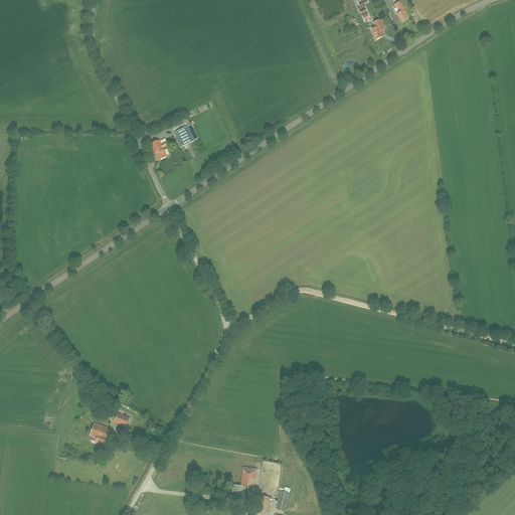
[(399,1),(395,4),(399,13),(397,14),(401,22),(408,18),(406,15),(407,14),(399,1)]
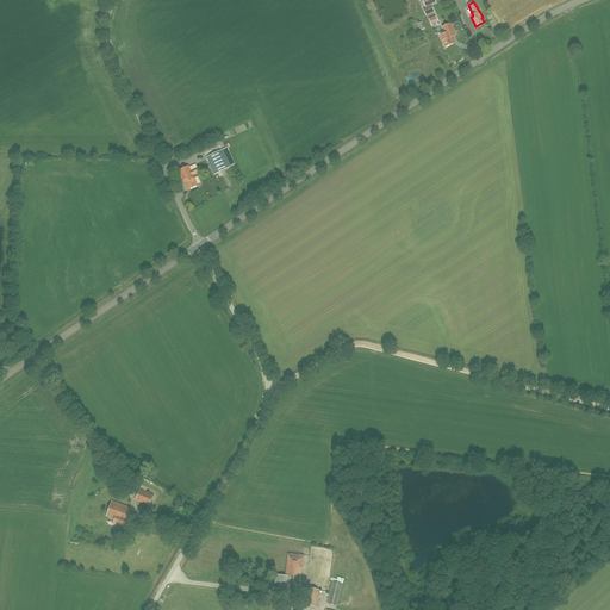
[(455,36),(452,29),(449,24),(442,27),(446,35),(440,37),(444,48),(454,43),(452,38),(455,36)]
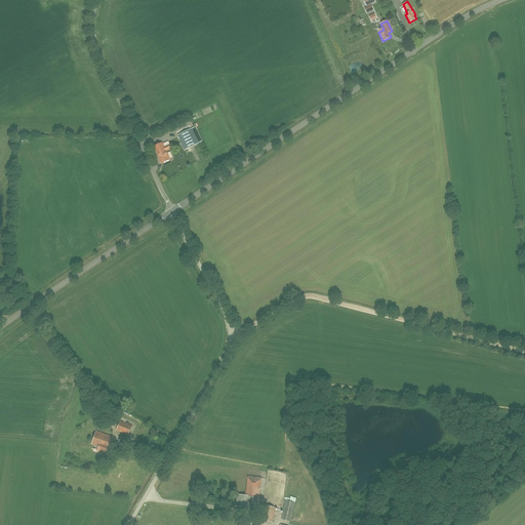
[(191,129),(178,135),(185,150),(198,144),(191,129)]
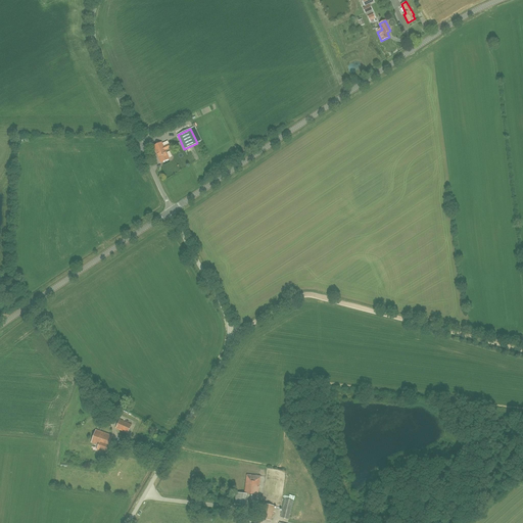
[(153,146),(161,163),(170,159),(165,150),(173,146),(172,143),(163,147),(161,143),(153,146)]
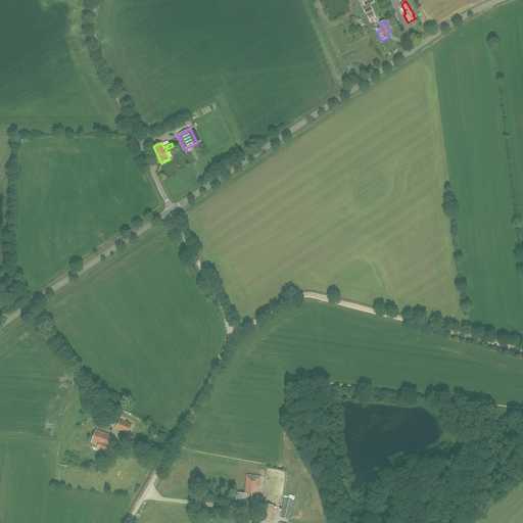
[(128,433),(132,425),(120,420),(115,428),(128,433)]
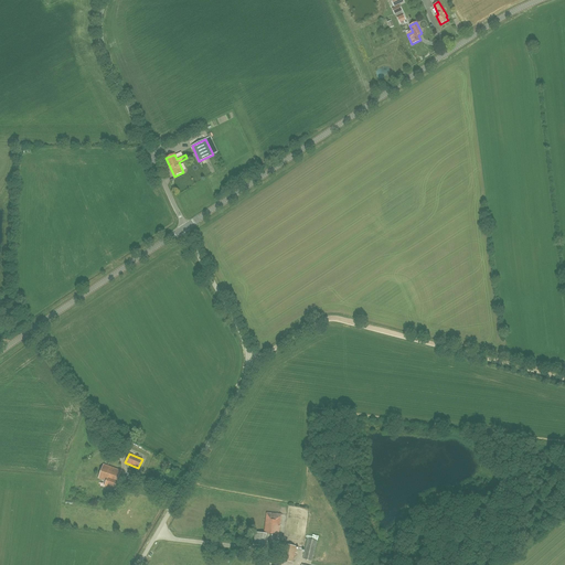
[(121,470),(104,465),(98,478),(106,481),(105,487),(114,490),(121,470)]
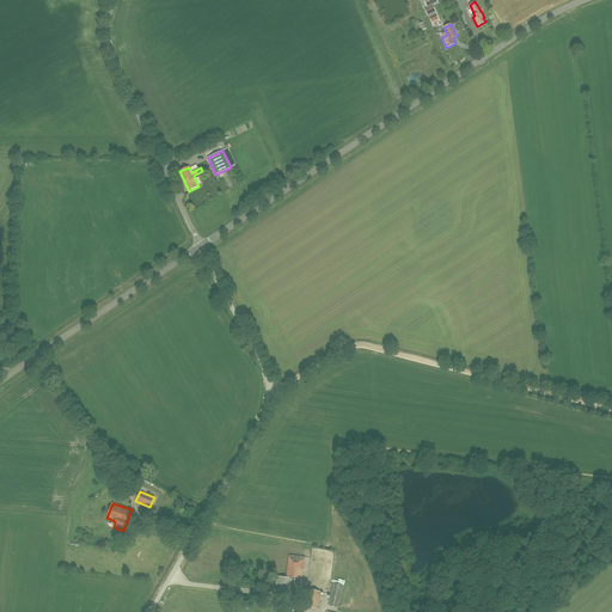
[(289,555),(286,577),(301,579),(305,557),(301,556),(300,556),(299,556),(289,555)]
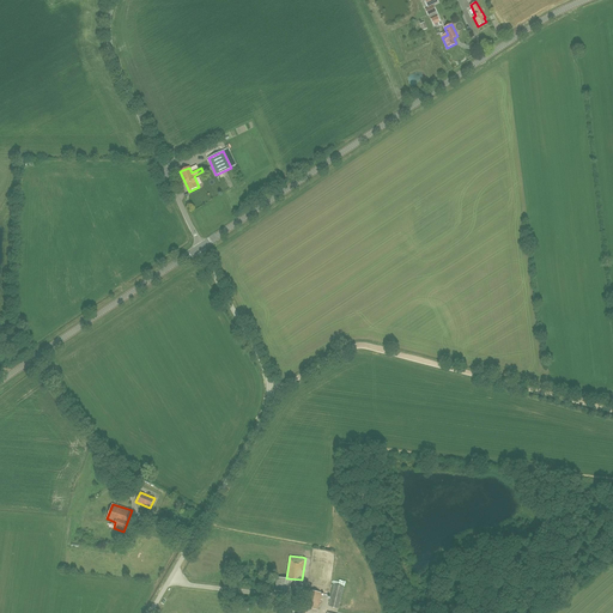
[(273,577),(272,592),(285,592),(285,578),(273,577)]
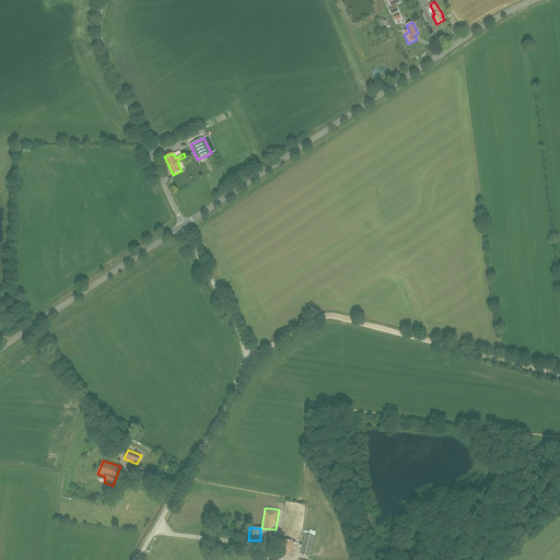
[(300,553),(310,556),(315,536),(305,534),(300,553)]
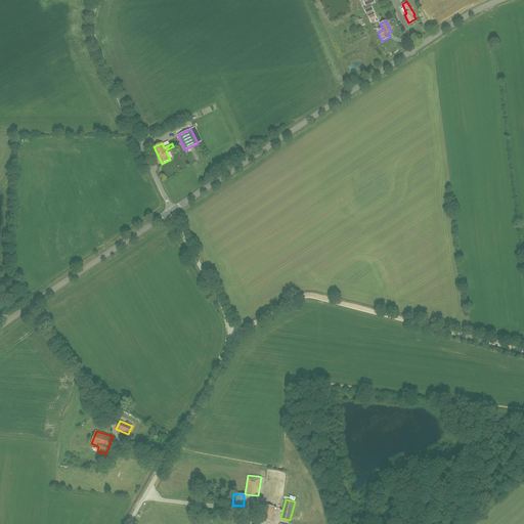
[(271,521),(274,508),(264,505),(261,519),(271,521)]
